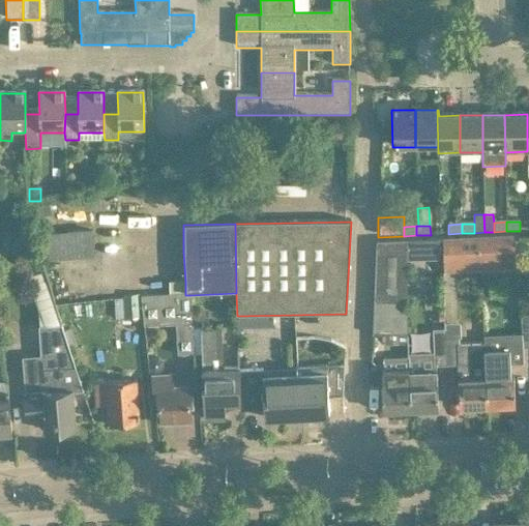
[(51,258),(99,258),(99,232),(52,231),(51,258)]
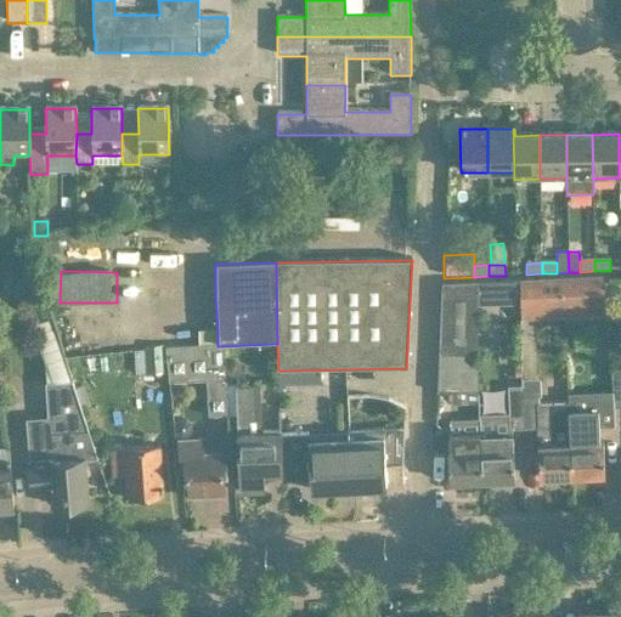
[(602,278),(562,279),(563,310),(563,321),(605,318),(604,309),(602,278)]
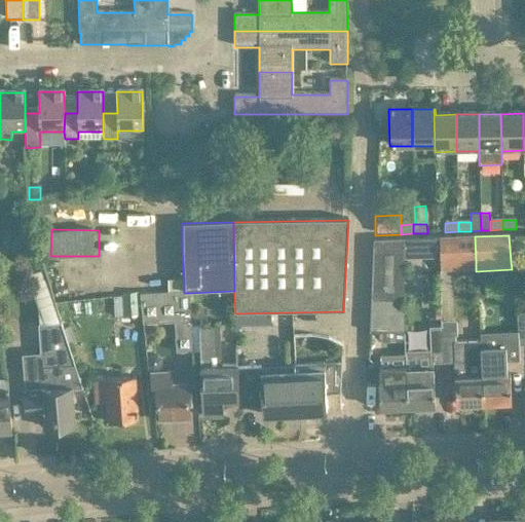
[(17,236),(13,253),(23,255),(27,238),(17,236)]
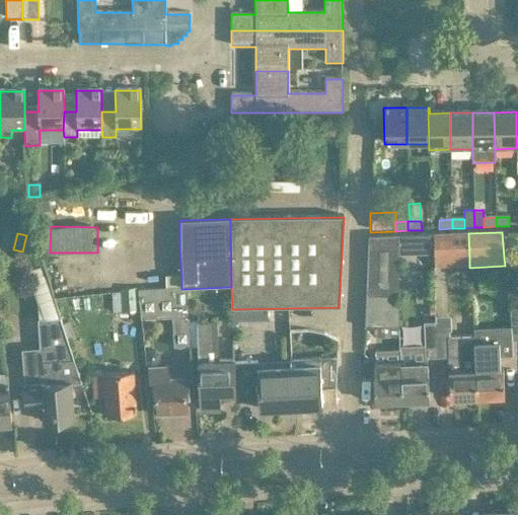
[(469,259),(468,233),(433,235),(434,255),(434,261),(469,259)]
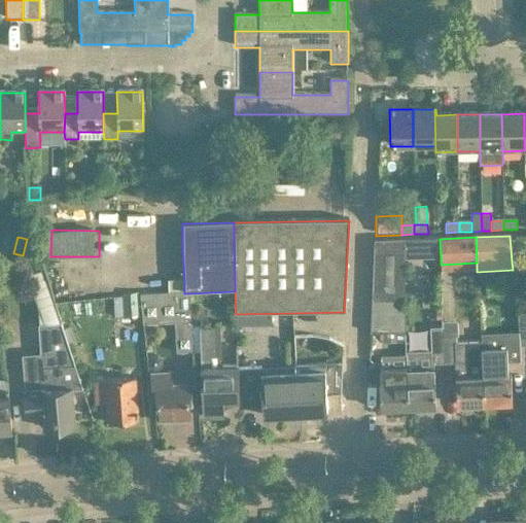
[(440,239),(405,240),(405,260),(441,259),(440,239)]
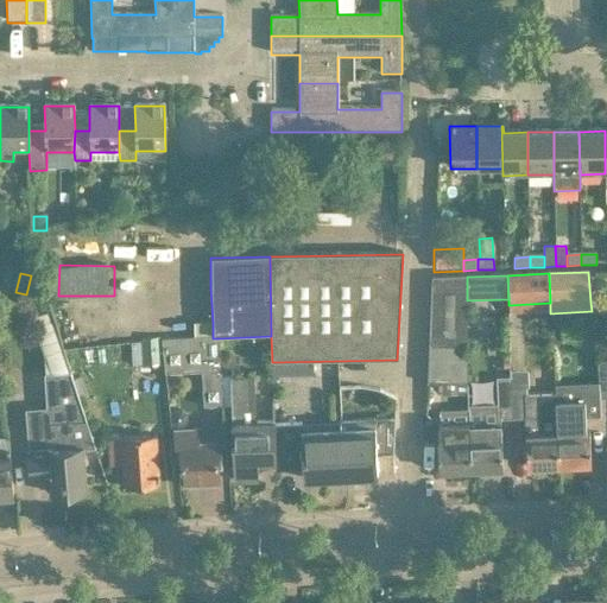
[(427,383),(427,385),(442,385),(467,386),(467,383),(467,300),(467,277),(432,279),(427,383)]
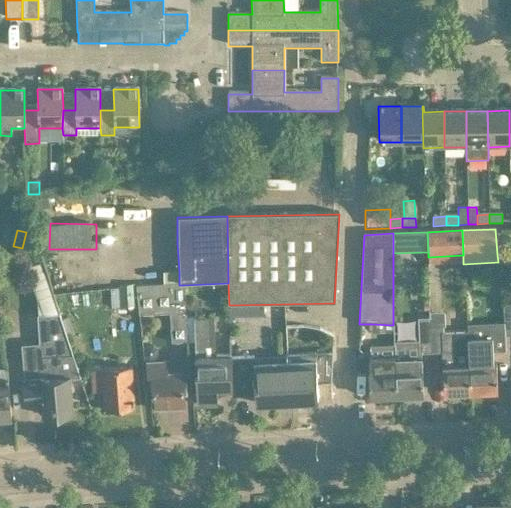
[(179,272),(162,273),(163,286),(179,285),(179,272)]
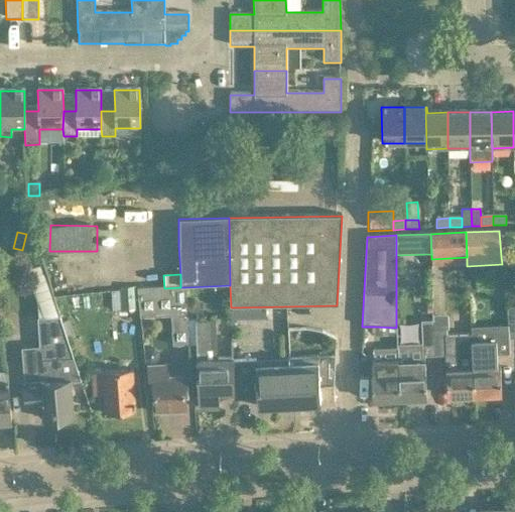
[(477,278),(469,278),(469,294),(478,293),(477,278)]
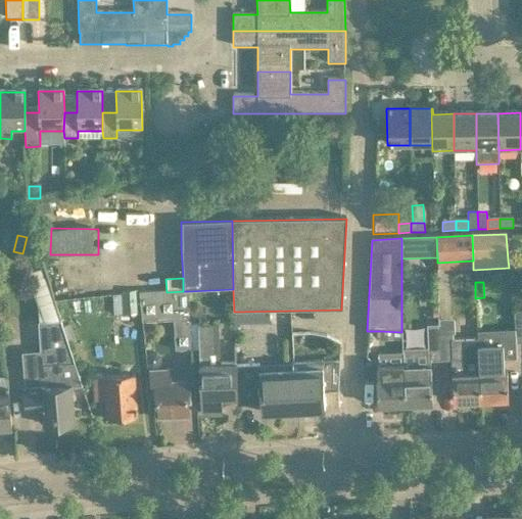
[(143,293),(138,293),(142,324),(174,323),(175,352),(192,351),(191,327),(191,323),(189,323),(188,309),(188,291),(185,291),(183,291),(167,292),(143,293)]
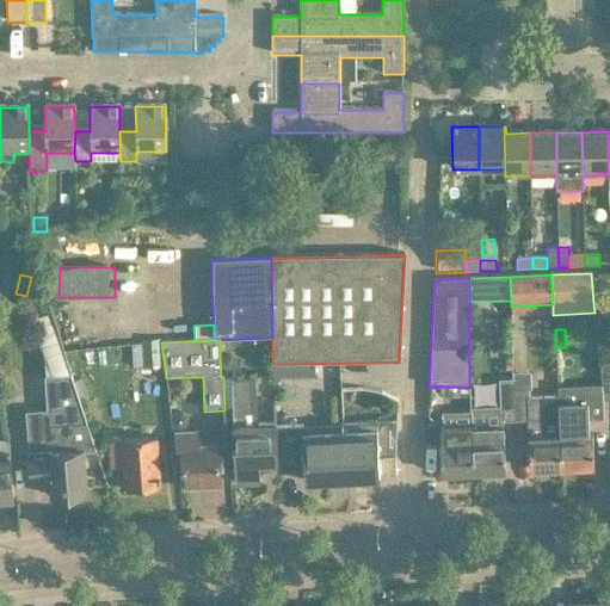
[(143,346),(130,346),(133,370),(164,369),(161,342),(160,341),(143,342),(143,346)]
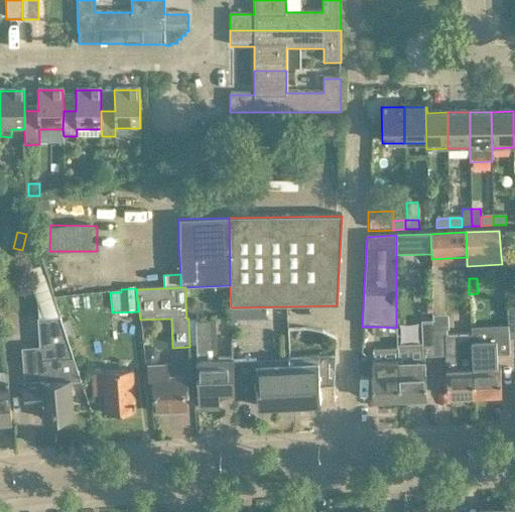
[(29,364),(23,371),(24,384),(29,384),(30,404),(42,403),(44,420),(57,419),(61,421),(67,420),(70,418),(73,418),(71,383),(82,382),(74,360),(68,341),(59,317),(54,300),(37,301),(38,318),(40,348),(41,363),(29,364)]
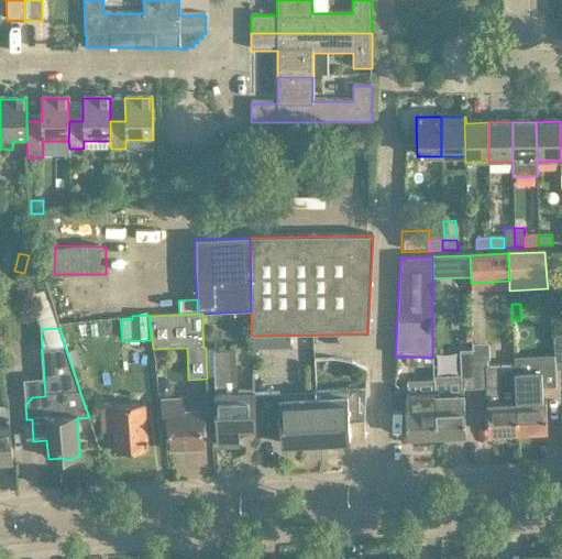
[(220,331),(202,332),(204,348),(206,348),(210,347),(221,347),(220,331)]
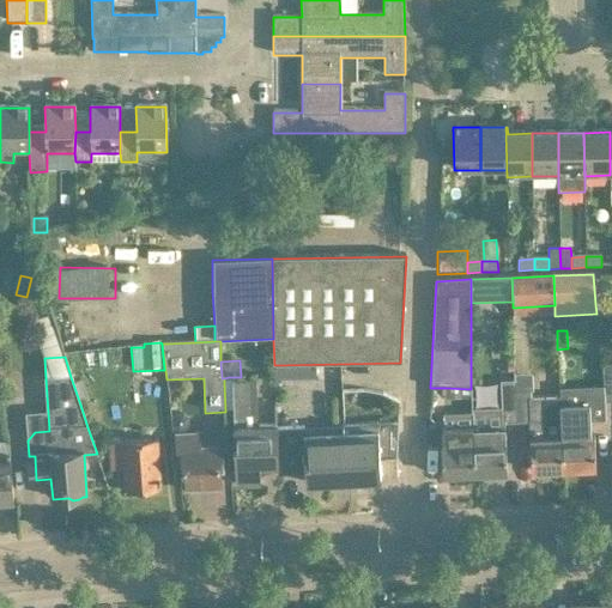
[(611,364),(601,365),(603,381),(611,381),(611,364)]
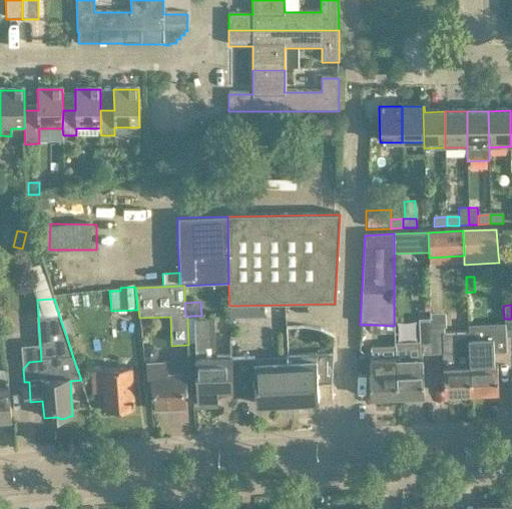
[(430,319),(431,329),(440,328),(445,328),(444,311),(430,312),(430,319)]
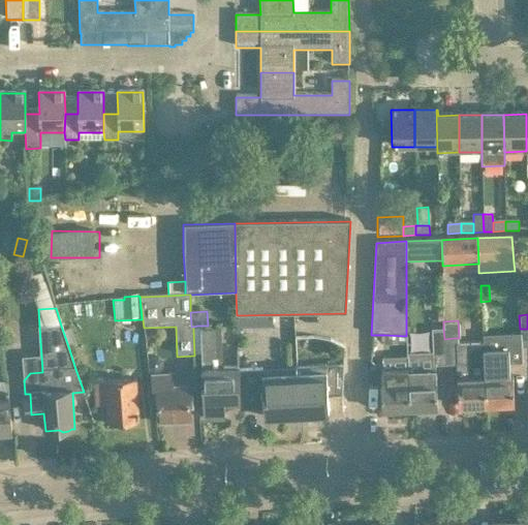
[(434,367),(445,366),(444,339),(443,329),(431,330),(432,353),(433,367),(434,367)]
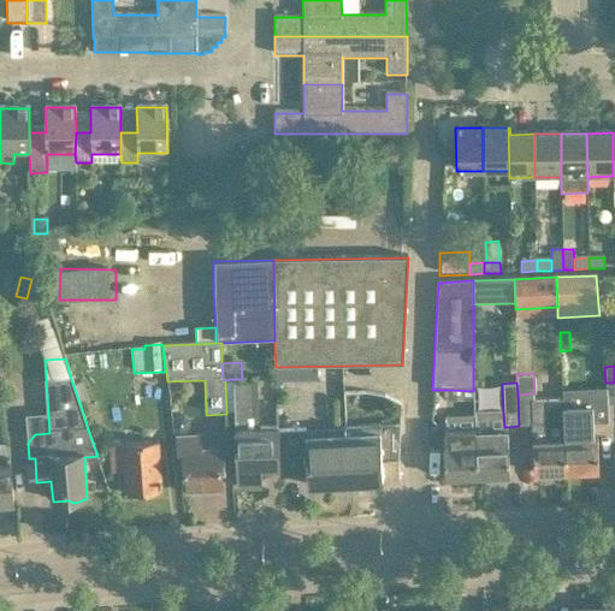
[(277,431),(277,429),(255,431),(252,384),(232,385),(234,414),(236,490),(261,488),(261,470),(278,470),(277,431)]
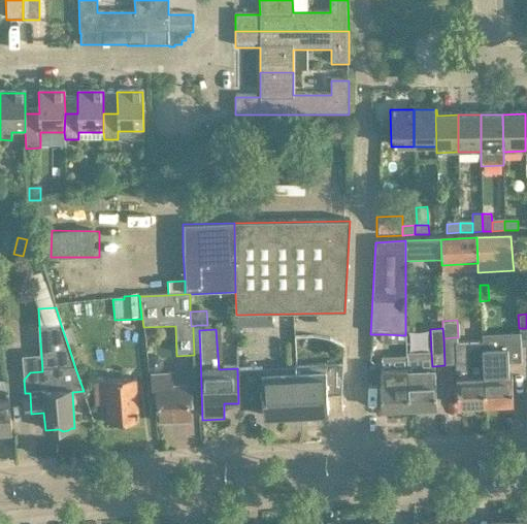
[(519,330),(506,331),(507,350),(507,361),(521,360),(521,347),(519,330)]
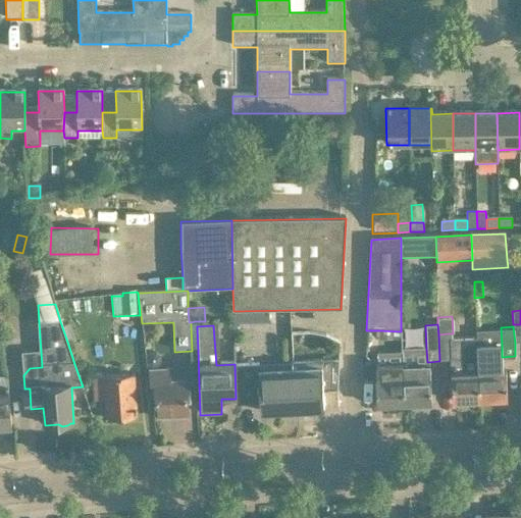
[(477,348),(502,346),(501,327),(476,328),(476,340),(477,348)]
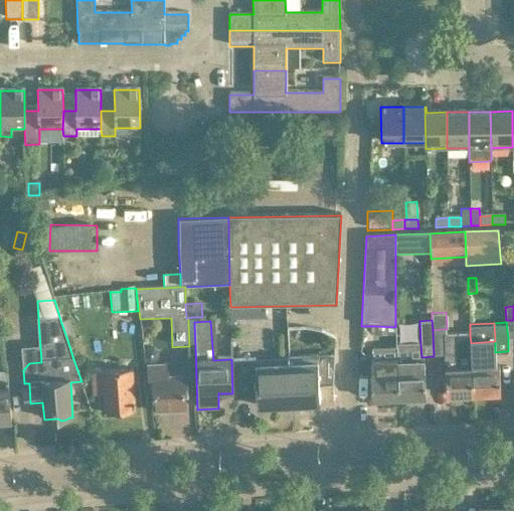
[(374,326),(374,336),(395,336),(395,327),(374,326)]
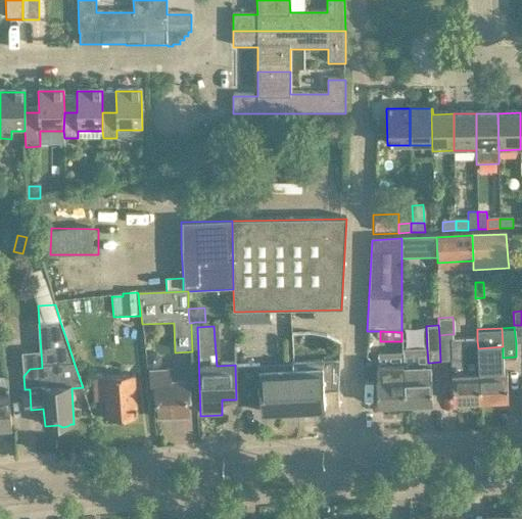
[(439,335),(440,362),(451,362),(453,404),(480,402),(479,375),(478,348),(477,340),(449,341),(448,334),(439,335)]
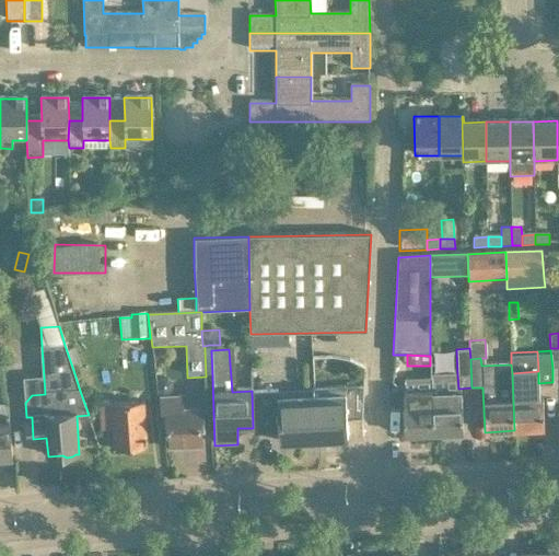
[(544,429),(543,401),(539,401),(538,383),(538,371),(512,373),(513,402),(514,430),(544,429)]
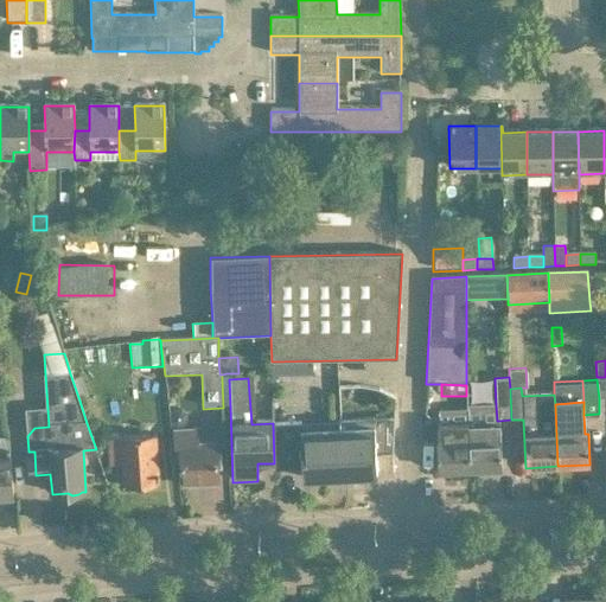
[(496,405),(467,407),(467,410),(469,430),(469,440),(470,471),(502,469),(501,446),(501,426),(498,427),(498,421),(497,421),(496,405)]
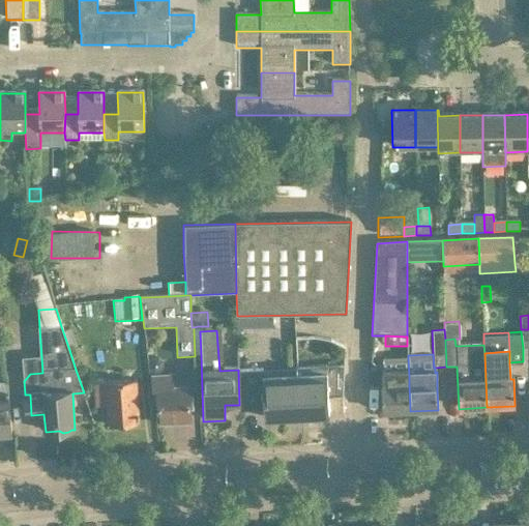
[(383,385),(381,385),(382,412),(410,411),(409,384),(409,376),(408,358),(383,359),(383,372),(382,372),(383,385)]
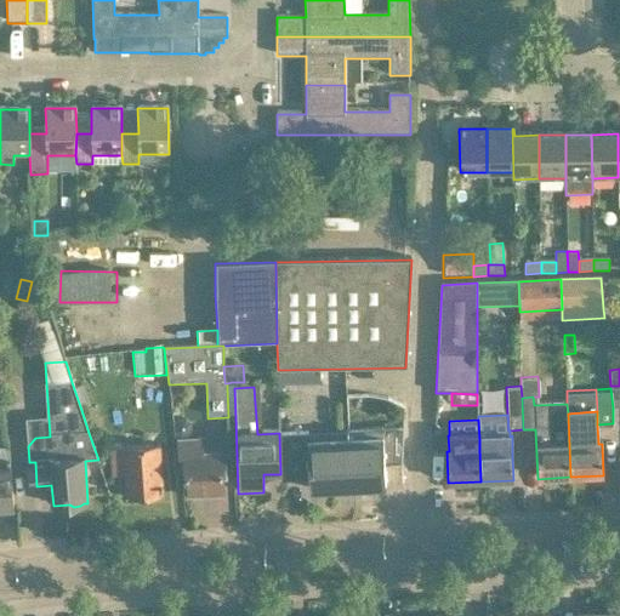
[(178,422),(174,428),(175,434),(180,439),(187,438),(191,433),(191,426),(185,422),(178,422)]
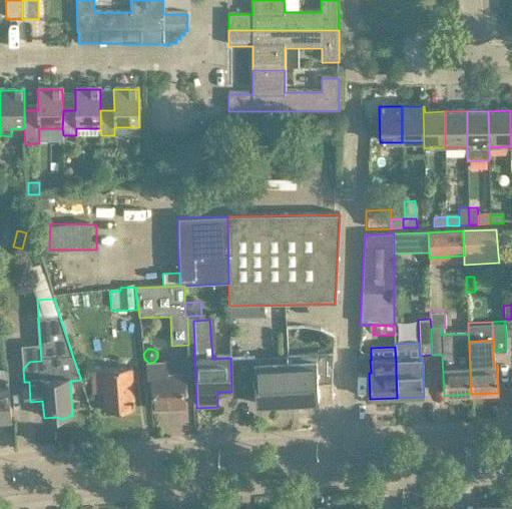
[(315,355),(287,357),(290,404),(319,402),(317,381),(331,381),(331,385),(332,385),(333,354),(315,355)]
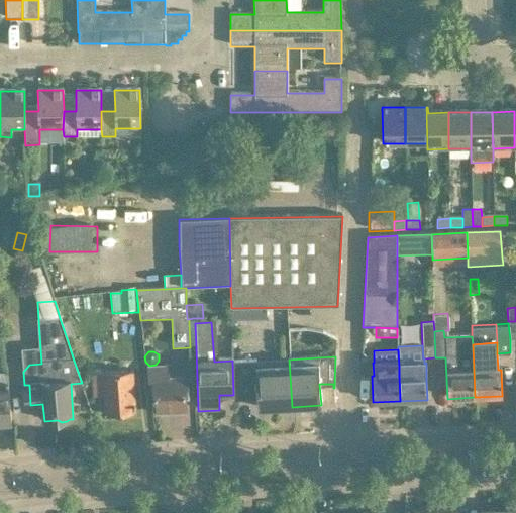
[(233,361),(232,361),(232,362),(233,395),(233,402),(234,401),(234,399),(256,398),(258,409),(292,407),(289,360),(289,368),(262,369),(262,361),(233,363),(233,361)]
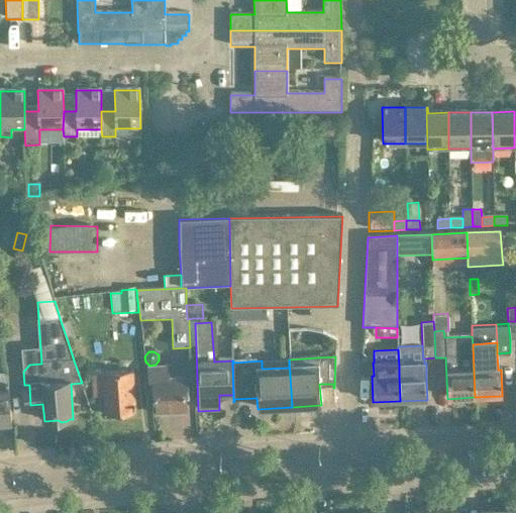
[(147,370),(147,374),(148,394),(155,394),(156,410),(168,409),(168,414),(186,413),(184,379),(168,380),(168,369),(147,370)]
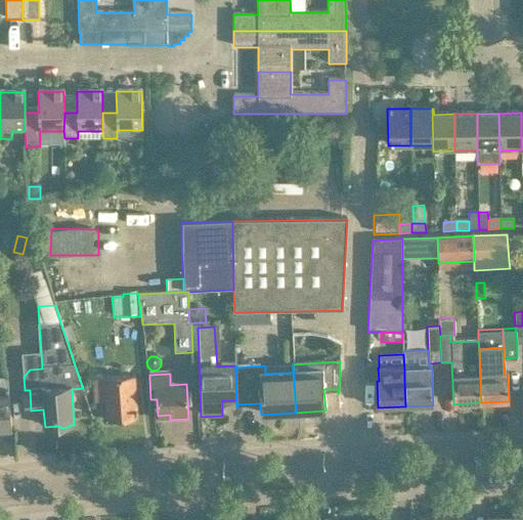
[(134,376),(93,381),(94,394),(104,393),(106,422),(117,422),(119,424),(125,423),(127,421),(137,420),(134,376)]
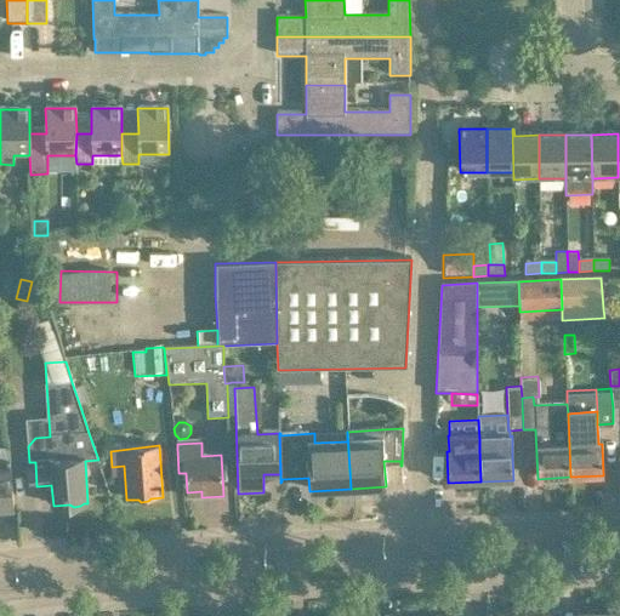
[(0,508),(11,508),(11,509),(13,508),(11,485),(9,448),(0,448),(0,508)]
